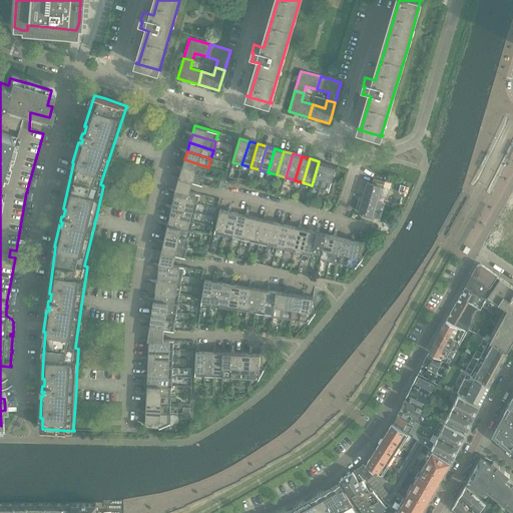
[(181,168),(205,175),(208,167),(184,159),(181,168)]
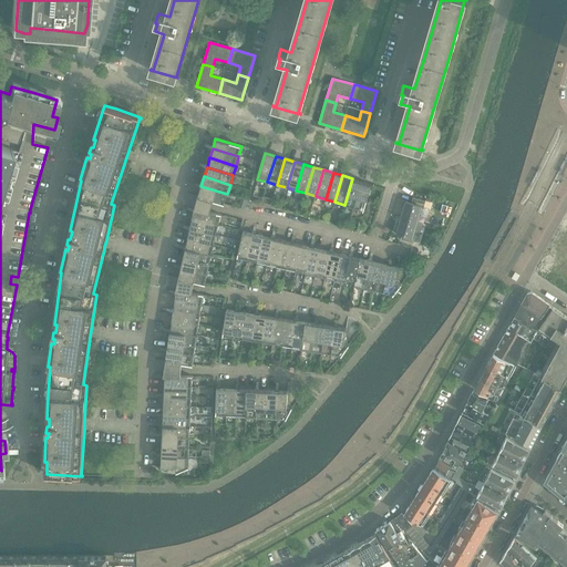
[(344,205),(353,207),(361,181),(352,178),(344,205)]
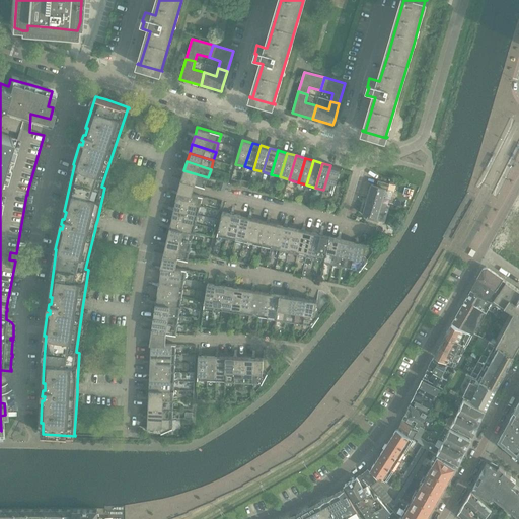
[(330,165),(323,190),(332,193),(340,168),(330,165)]
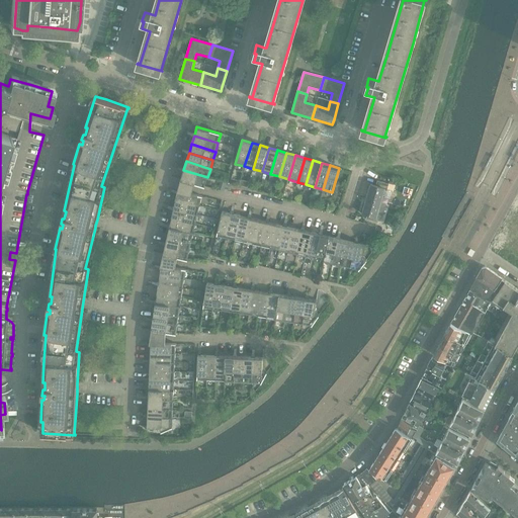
[(181,179),(182,180),(194,183),(204,186),(207,177),(183,170),(181,179)]
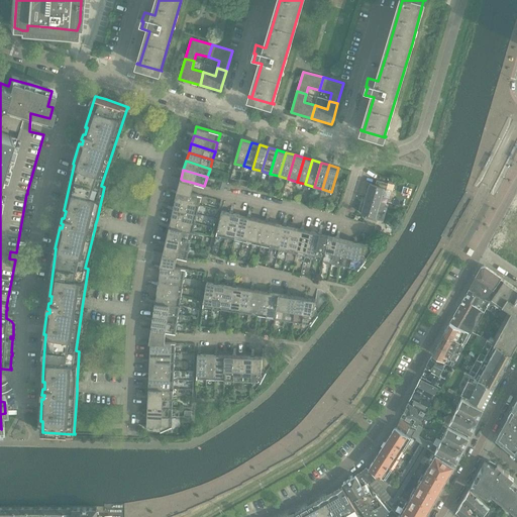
[(176,200),(200,206),(202,196),(192,194),(193,188),(194,183),(182,180),(181,185),(180,191),(178,190),(176,200)]
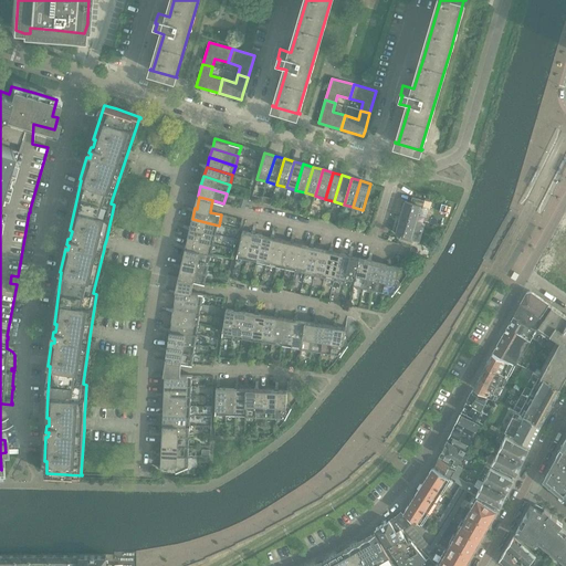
[(399,217),(416,221),(420,207),(423,207),(425,201),(412,197),(411,203),(405,201),(402,211),(401,211),(399,217)]
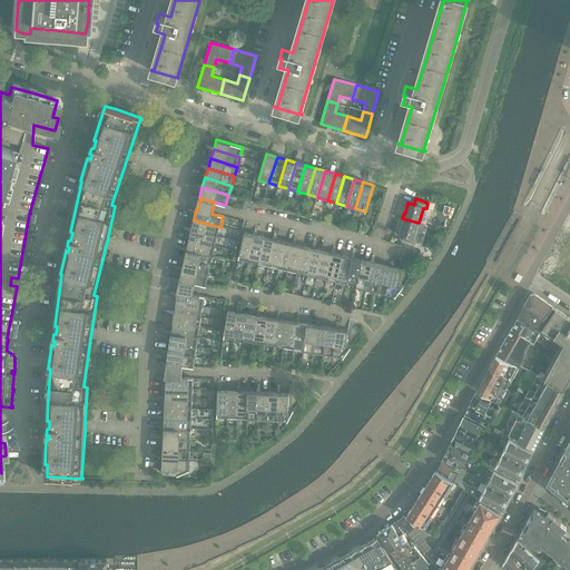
[(419,223),(402,218),(401,224),(402,224),(399,234),(404,236),(403,242),(415,245),(418,239),(414,238),(419,223)]
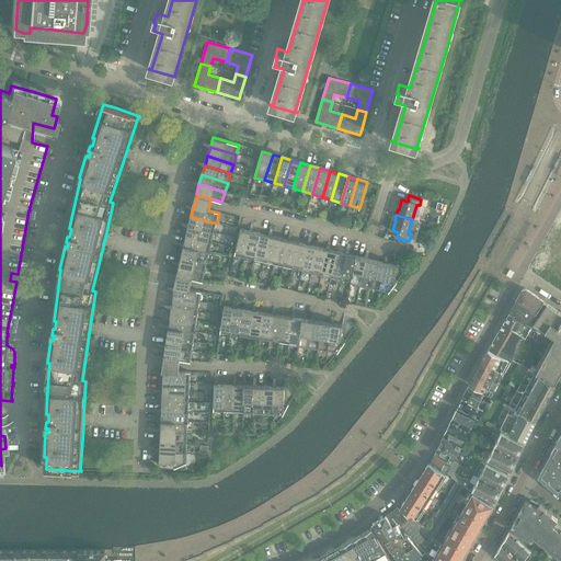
[(189,227),(215,232),(217,224),(191,217),(189,227)]
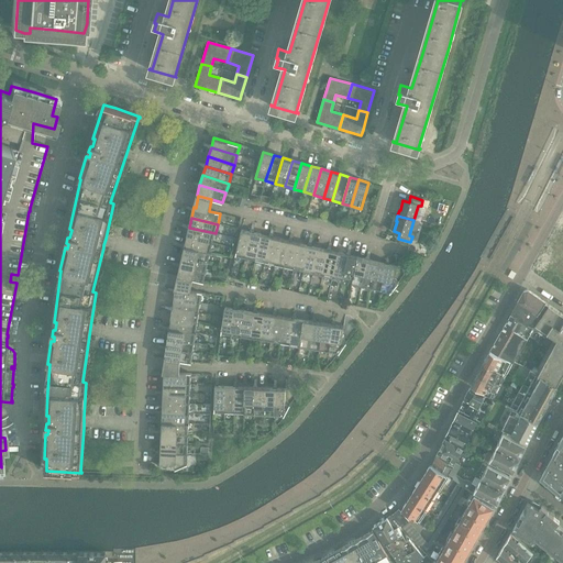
[(562,222),(539,267),(562,280),(562,222)]
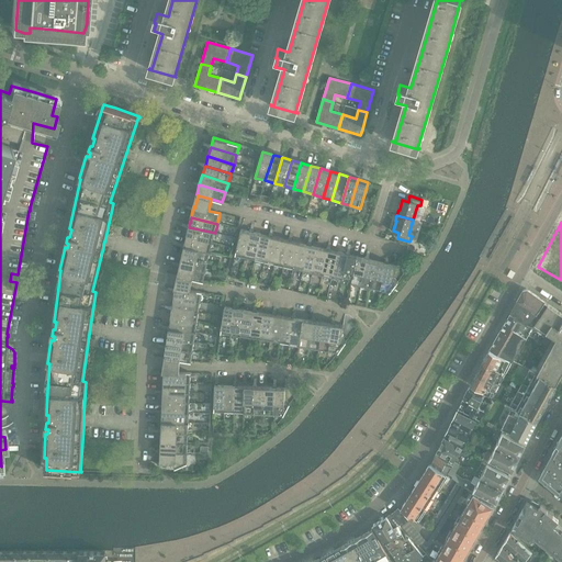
[(189,227),(187,236),(213,243),(215,233),(189,227)]
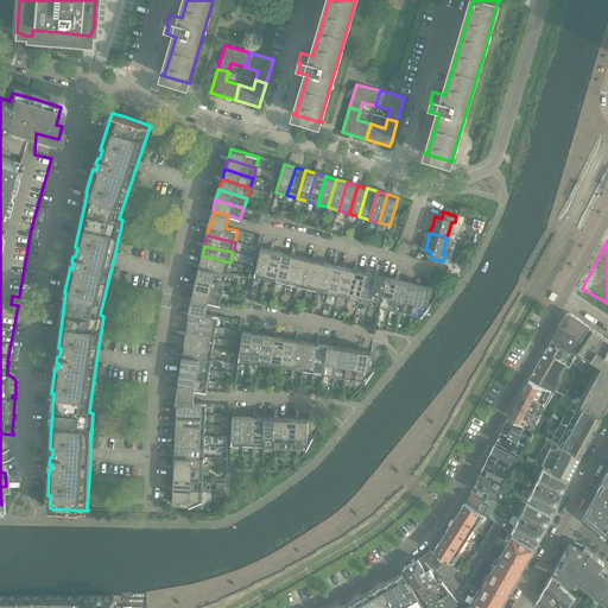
[(254,277),(265,279),(272,251),(260,248),(254,277)]
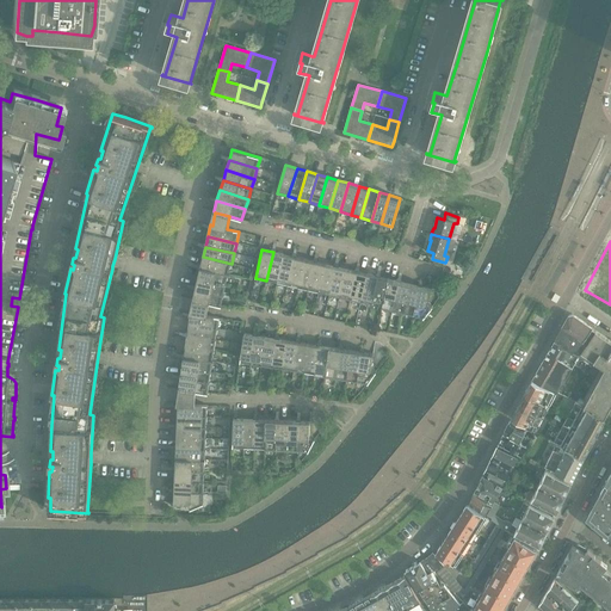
[(266,281),(277,283),(284,254),(273,252),(266,281)]
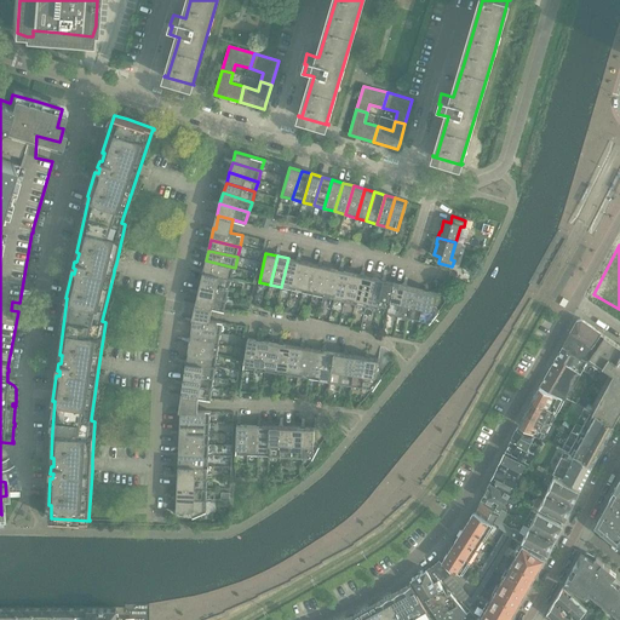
[(281,287),(292,290),(298,260),(288,258),(281,287)]
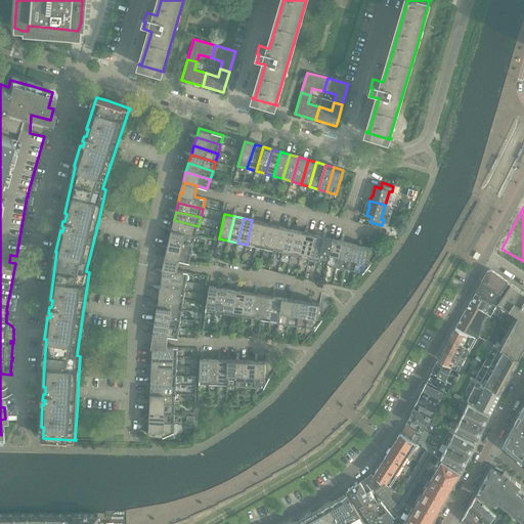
[(172,229),(197,235),(199,226),(174,220),(172,229)]
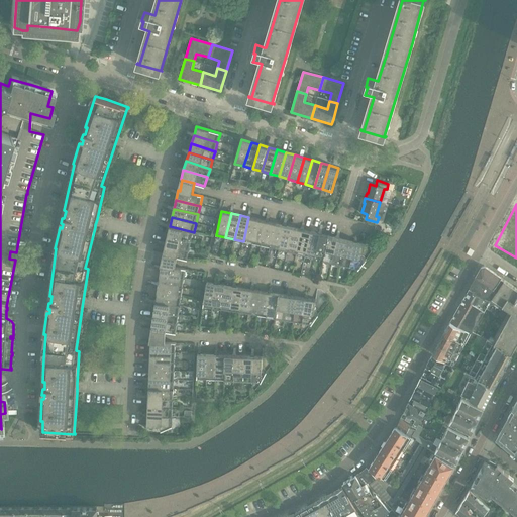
[(243,241),(251,243),(257,219),(248,217),(243,241)]
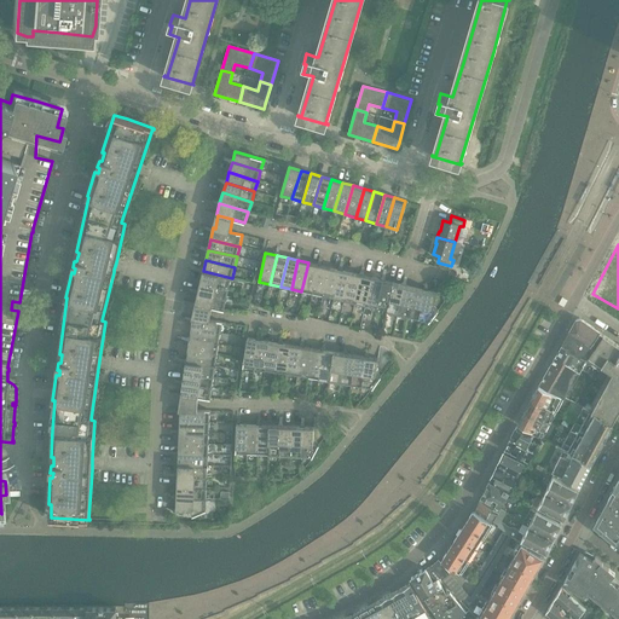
[(301,291),(312,294),(319,265),(308,262),(301,291)]
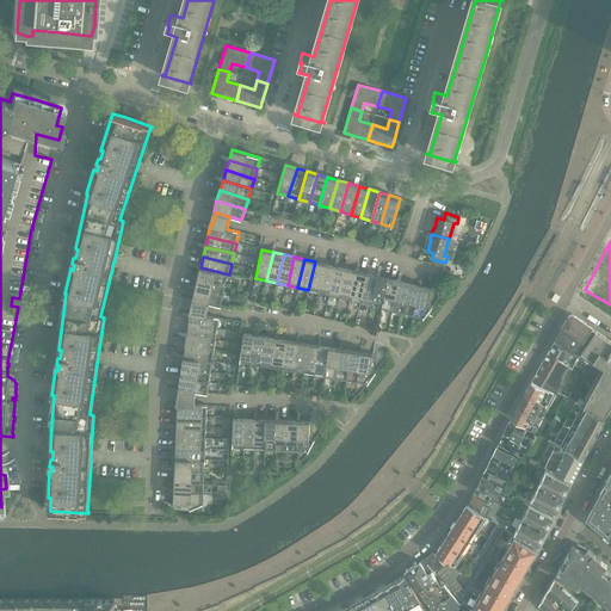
[(308,290),(319,292),(326,264),(315,261),(308,290)]
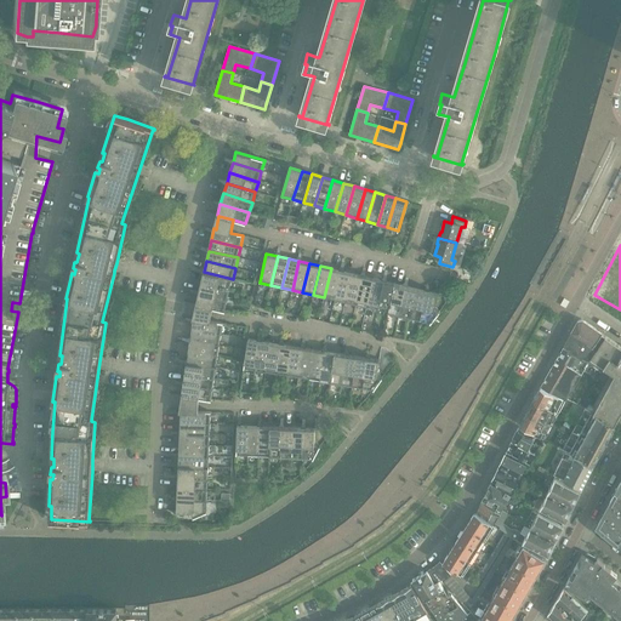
[(331,268),(324,297),(335,300),(341,271),(331,268)]
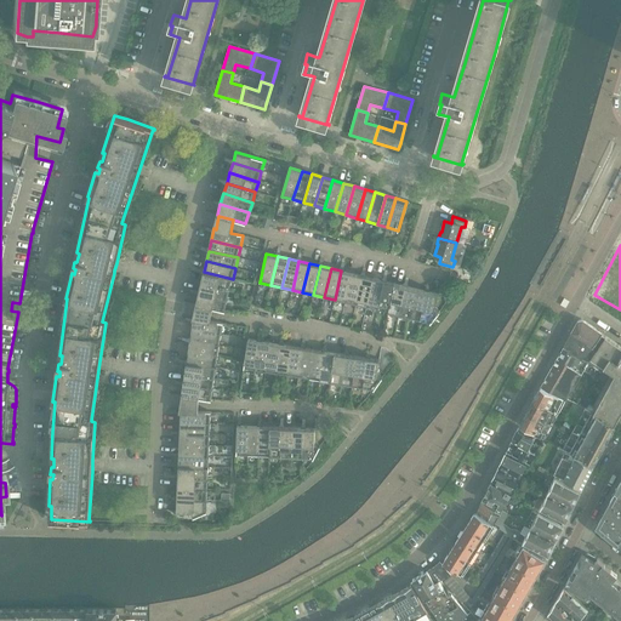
[(335,300),(346,302),(352,273),(341,271),(335,300)]
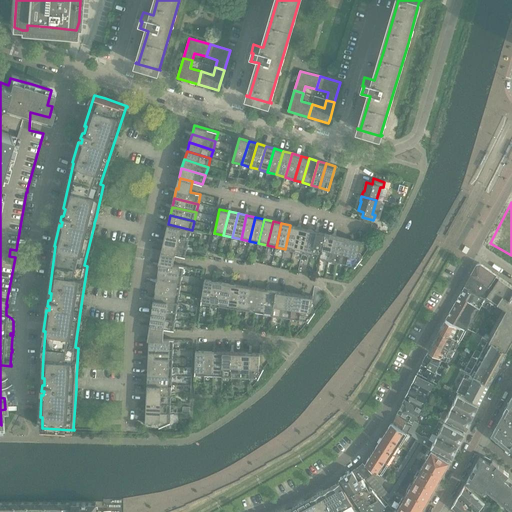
[(166,233),(190,239),(192,230),(168,224),(166,233)]
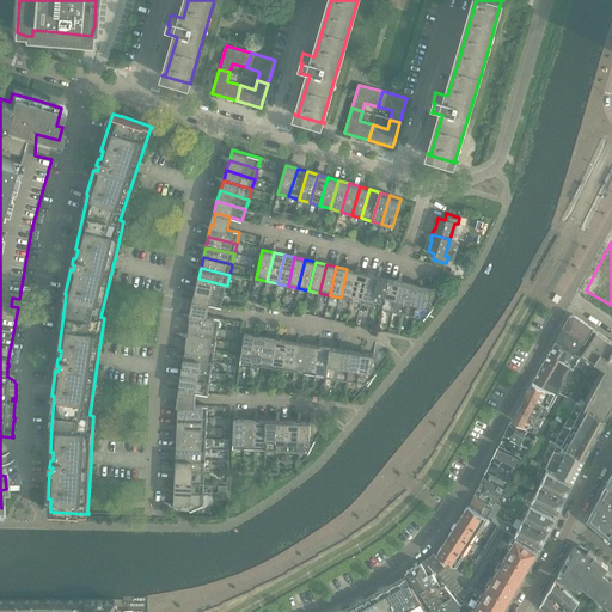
[(347,269),(341,298),(350,300),(357,271),(347,269)]
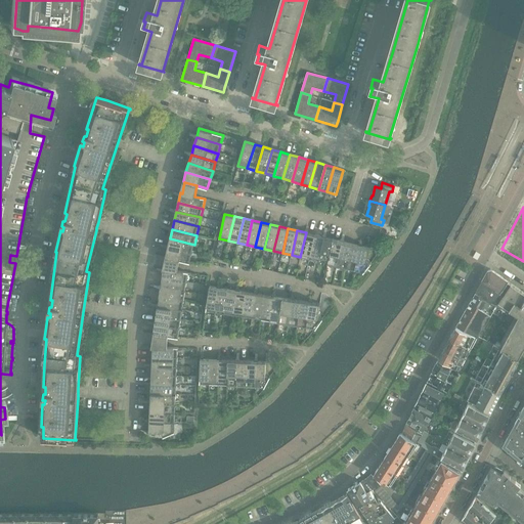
[(300,257),(309,260),(315,234),(306,232),(300,257)]
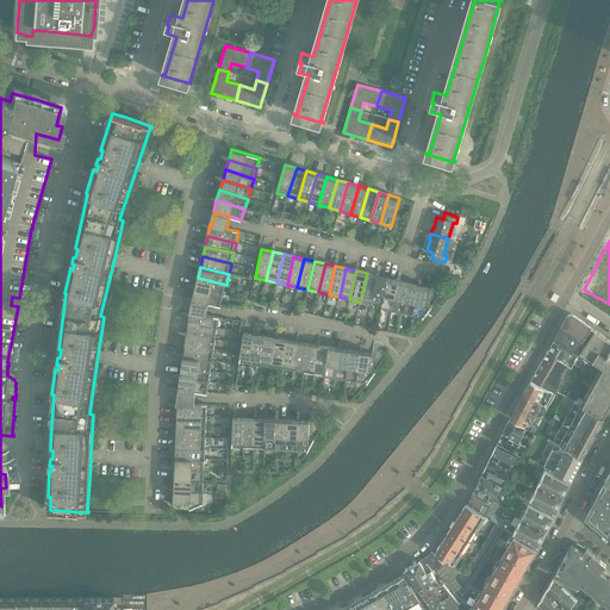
[(367,273),(360,303),(371,305),(378,275),(367,273)]
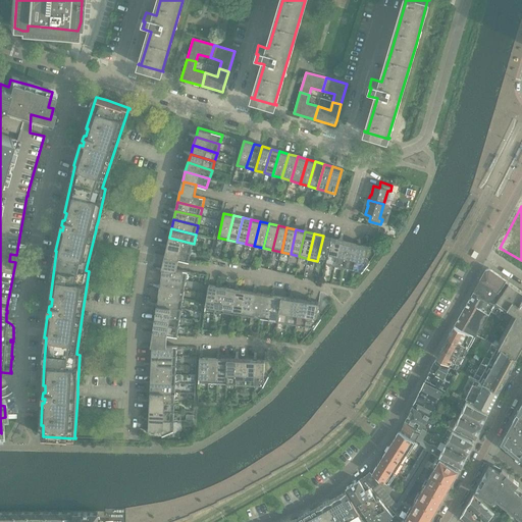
[(323,236),(317,261),(326,263),(331,238),(323,236)]
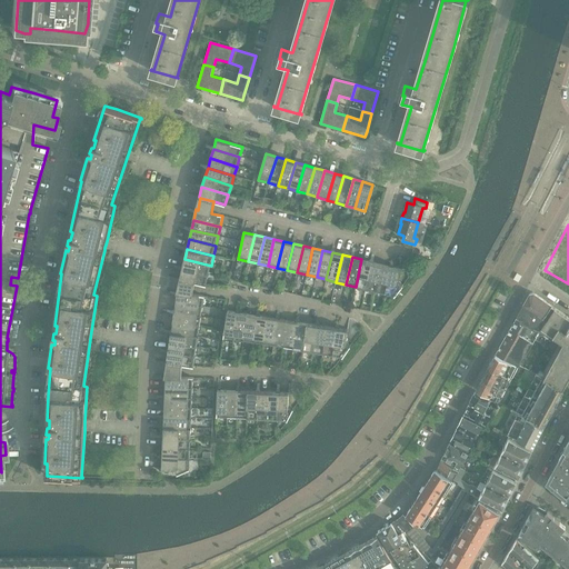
[(185,259),(182,269),(209,275),(211,266),(185,259)]
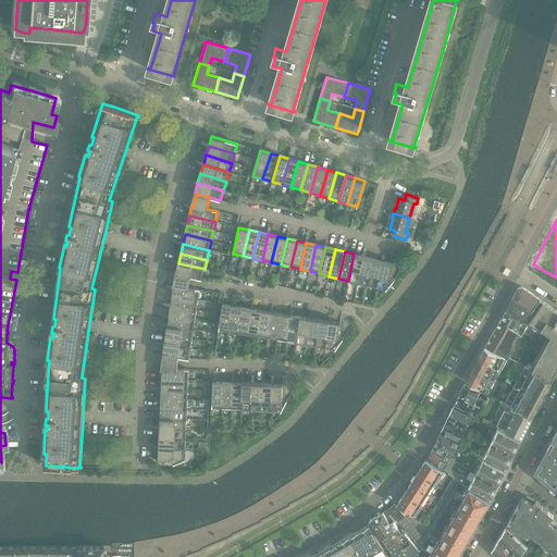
[(348,281),(358,283),(363,256),(354,254),(348,281)]
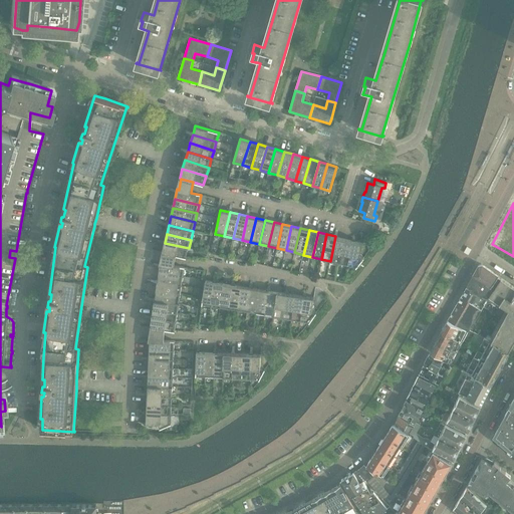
[(330,261),(338,263),(344,238),(335,236),(330,261)]
